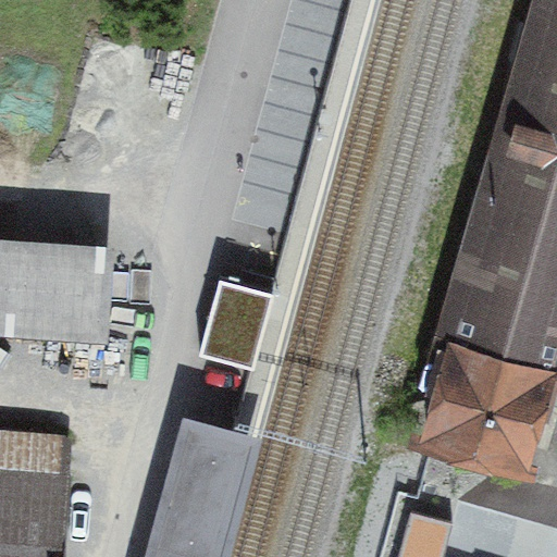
[(553,371),(556,372),(556,0),(547,0),(444,344),(553,371)]
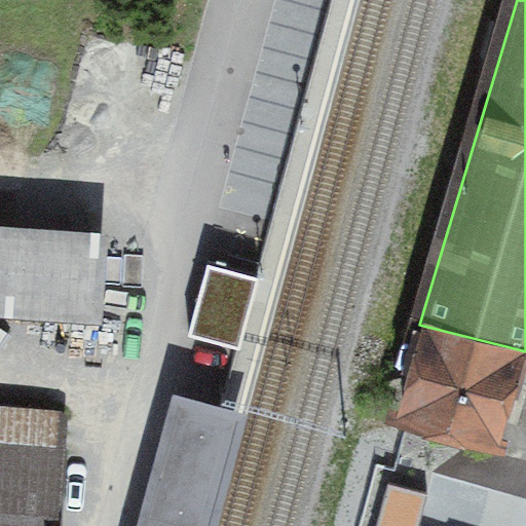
[(107,229),(0,222),(0,309),(101,316),(107,229)]
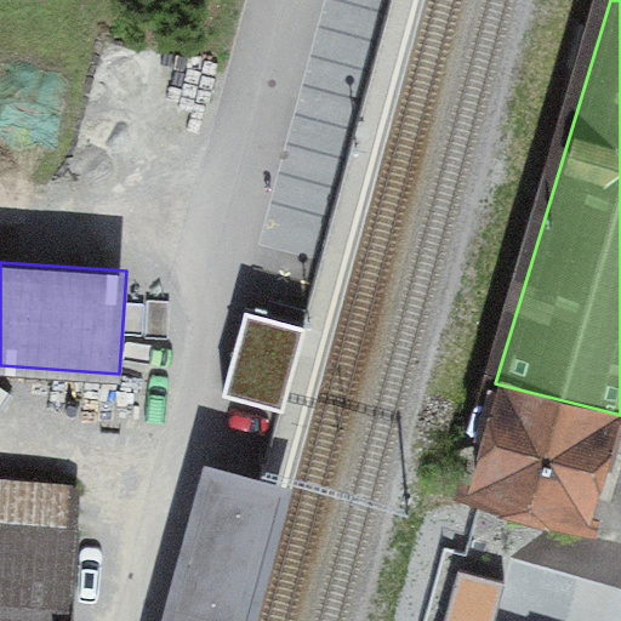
[(465,501),(586,533),(616,414),(495,383),(465,501)]
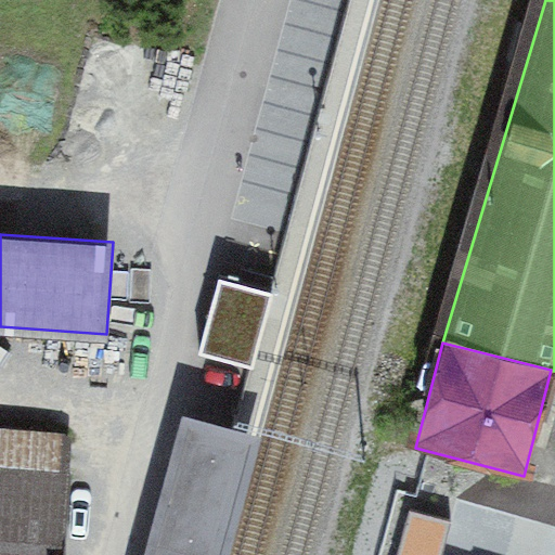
[(230,554),(262,437),(181,416),(143,554),(230,554)]
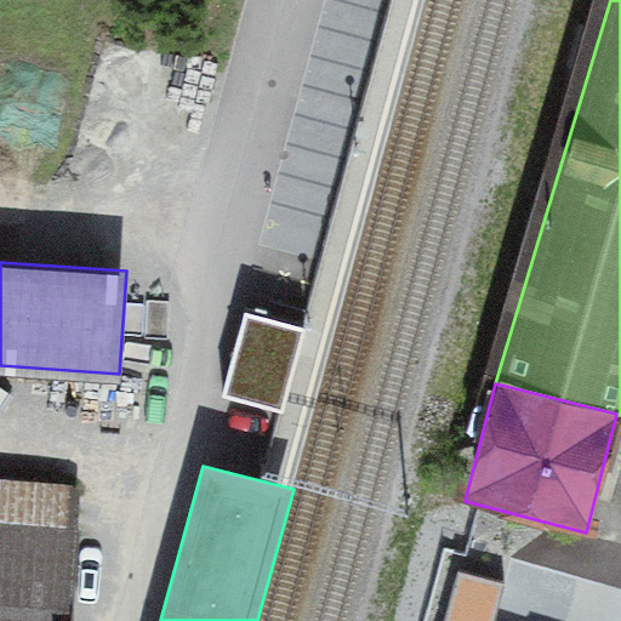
[(72,620),(79,484),(0,480),(0,620),(72,620)]
